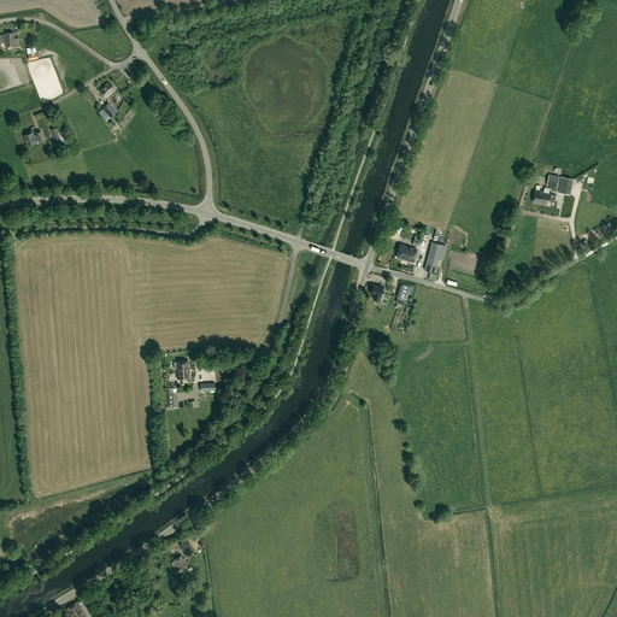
[(13,33),(5,34),(5,35),(1,35),(0,34),(0,42),(1,43),(1,42),(6,42),(6,47),(15,47),(13,33)]
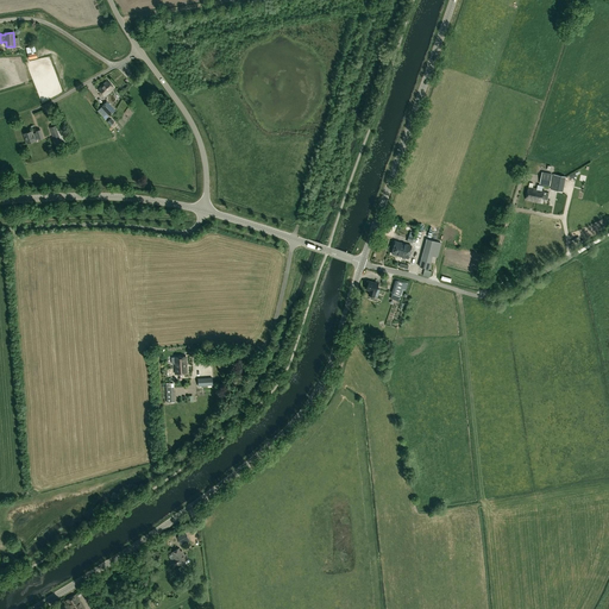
[(98,89),(105,96),(114,88),(107,81),(98,89)]
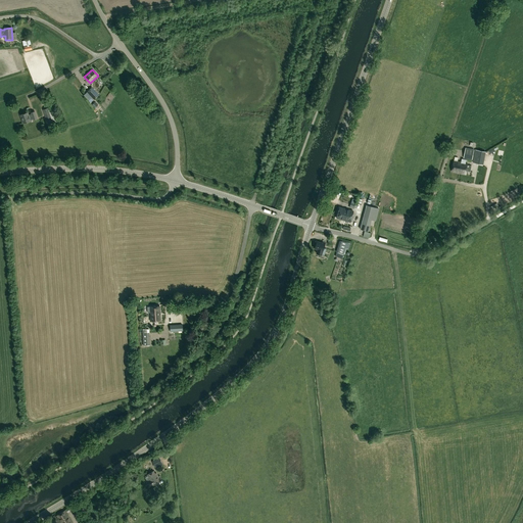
[(87,92),(94,100),(99,95),(91,88),(87,92)]
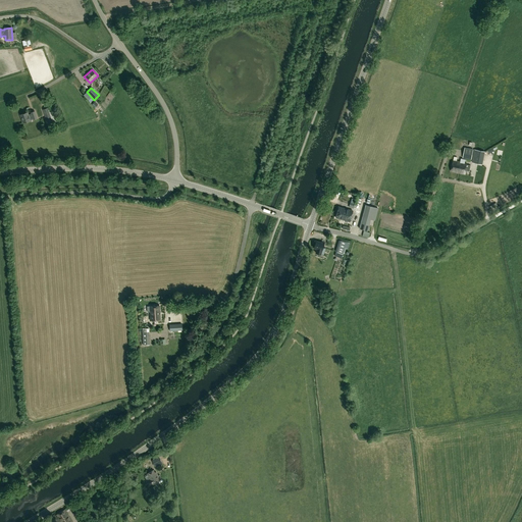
[(48,108),(42,110),(48,125),(54,123),(48,108)]
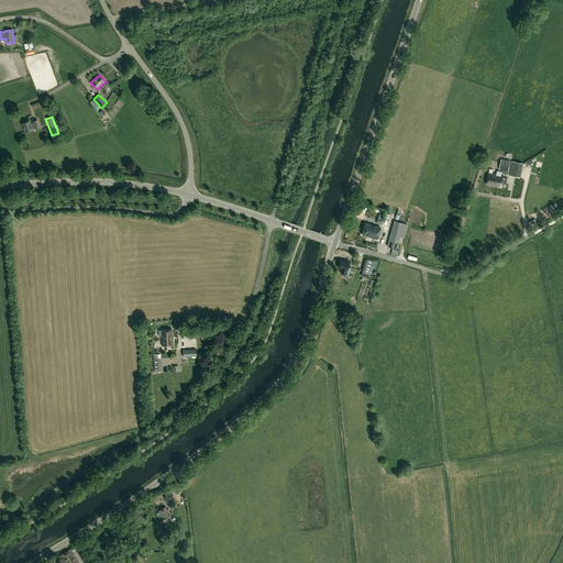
[(33,130),(32,129),(35,128),(35,129),(40,128),(37,120),(33,121),(33,122),(31,123),(30,121),(21,124),(24,133),(33,130)]
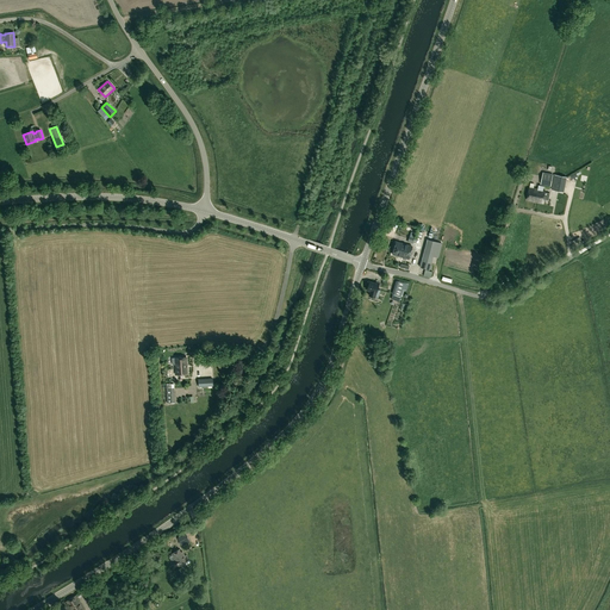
[(541,185),(551,186),(553,174),(543,173),(541,185)]
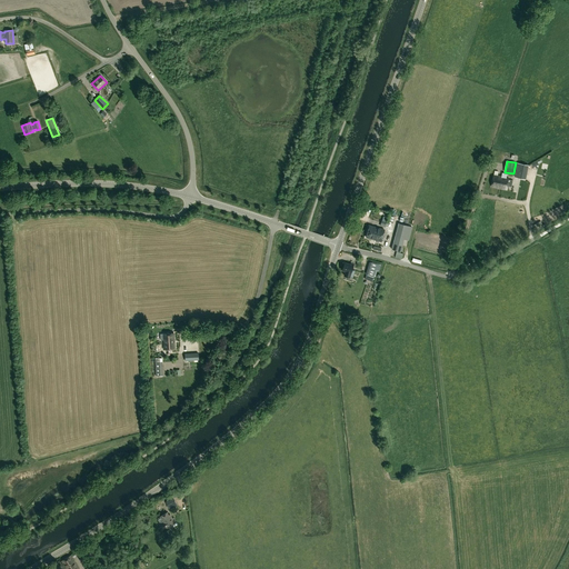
[(515,177),(521,178),(525,179),(528,165),(523,165),(518,163),(515,177)]
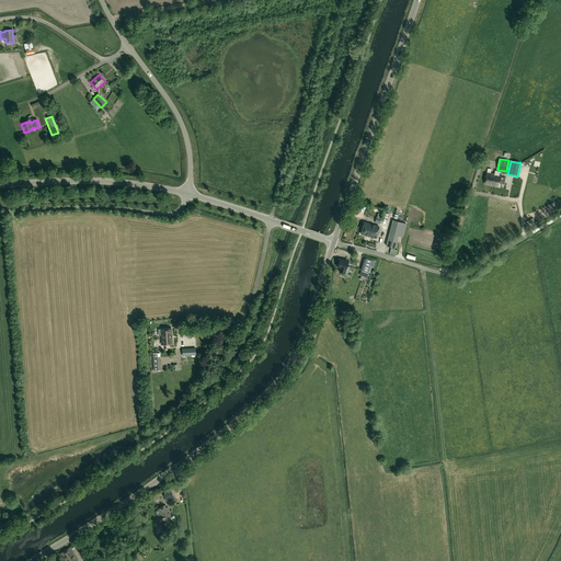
[(500,187),(502,175),(500,175),(500,171),(495,170),(494,174),(492,185),(500,187)]
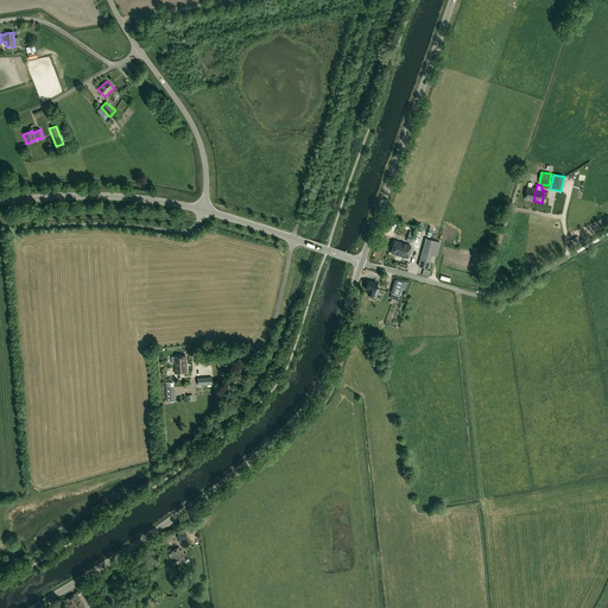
[(525,200),(533,201),(536,189),(527,188),(525,200)]
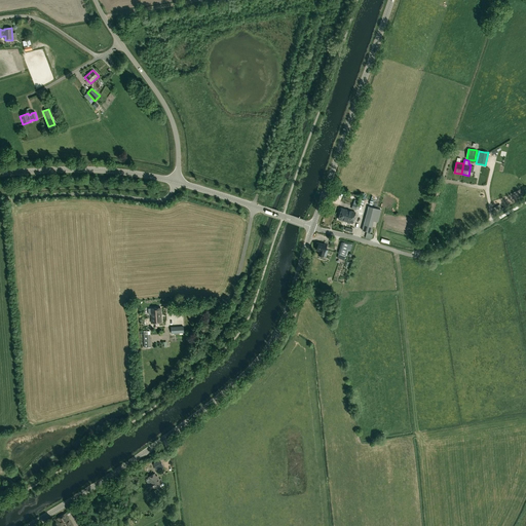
[(368,207),(362,230),(370,232),(373,221),(378,222),(381,210),(368,207)]
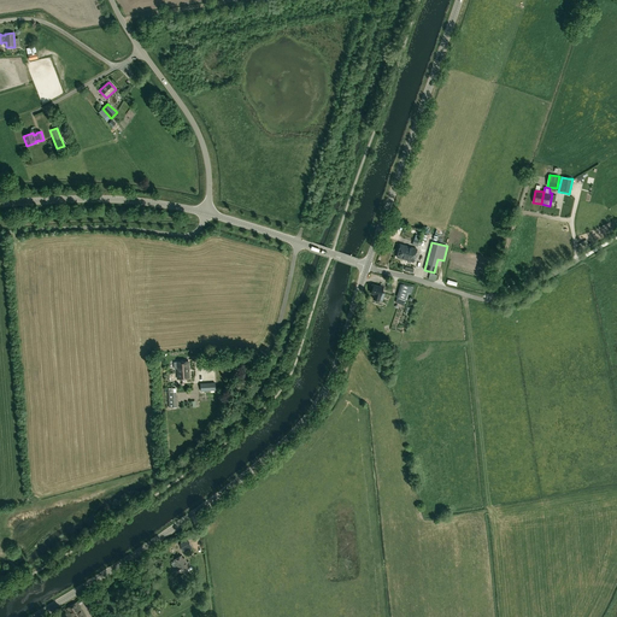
[(415,254),(417,250),(400,245),(398,252),(404,254),(405,251),(410,253),(410,252),(411,252),(411,253),(415,254)]
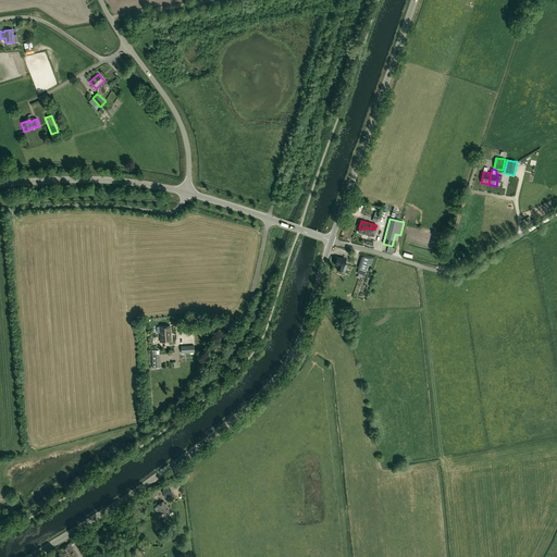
[(373,236),(374,230),(371,229),(371,227),(370,227),(370,229),(366,226),(364,230),(359,227),(358,233),(373,236)]
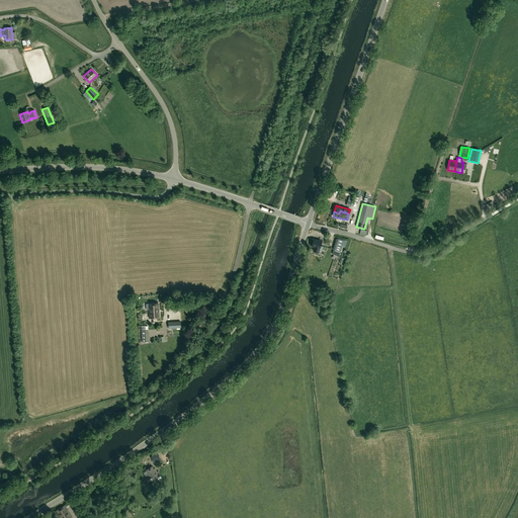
[(333,250),(340,252),(342,246),(345,247),(347,241),(337,238),(333,250)]
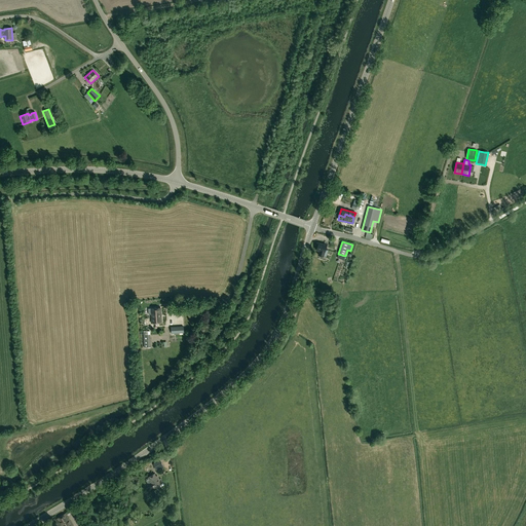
[(324,243),(324,245),(318,242),(315,250),(318,251),(317,255),(324,257),(324,256),(326,257),(328,250),(326,250),(328,243),(325,242),(324,243)]
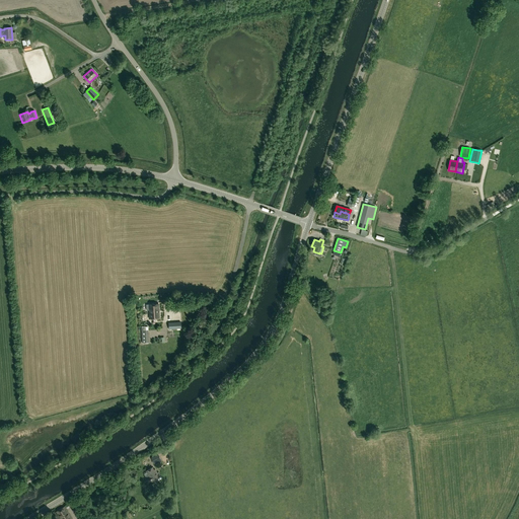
[(158,304),(146,305),(146,310),(148,310),(149,318),(159,318),(158,304)]
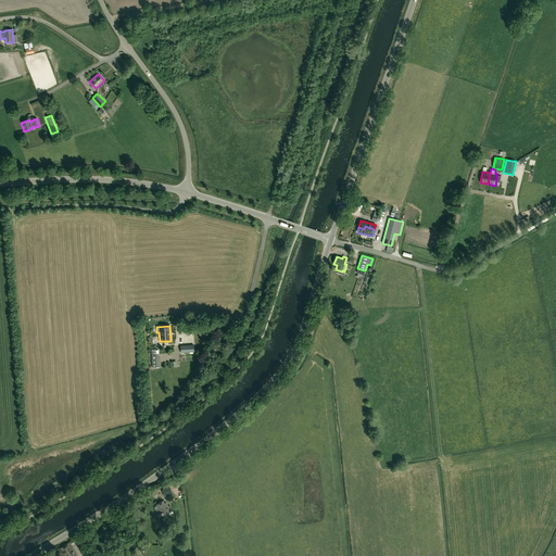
[(165,498),(174,494),(169,485),(161,490),(165,498)]
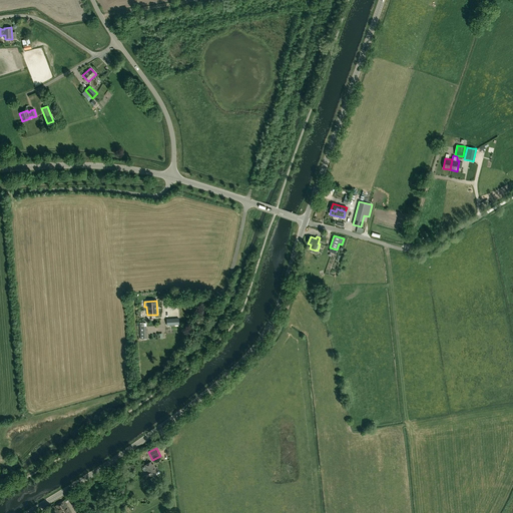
[(149,476),(155,473),(156,475),(159,473),(156,467),(155,467),(153,464),(152,464),(150,462),(144,465),(147,471),(144,473),(147,477),(149,476)]
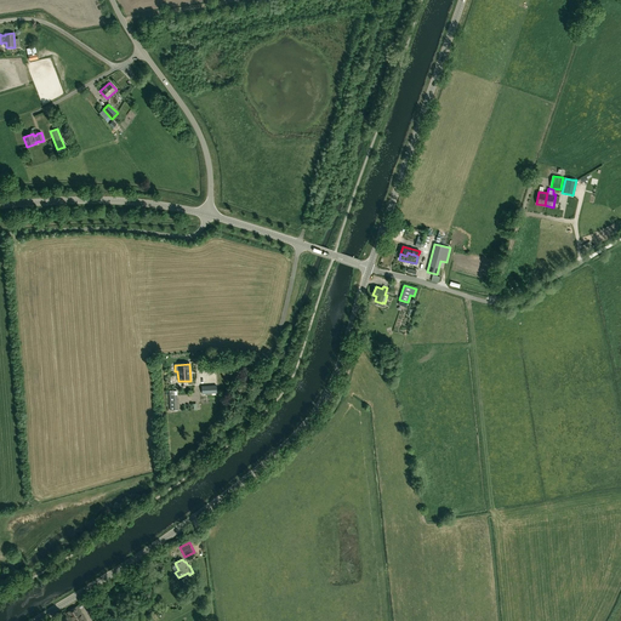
[(195,599),(194,598),(199,596),(197,592),(184,599),(186,603),(189,600),(191,602),(195,599)]
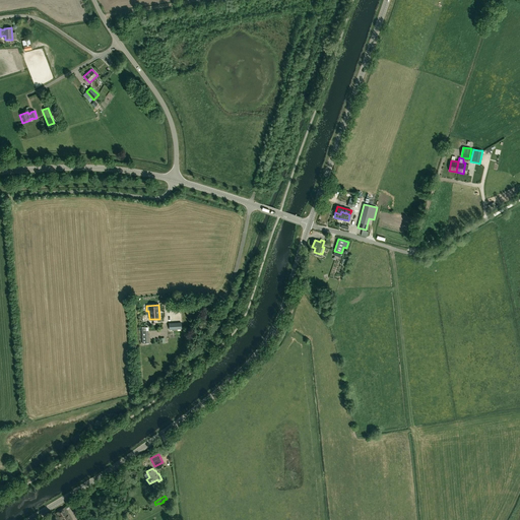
[(68,505),(77,519),(85,519),(74,502),(68,505)]
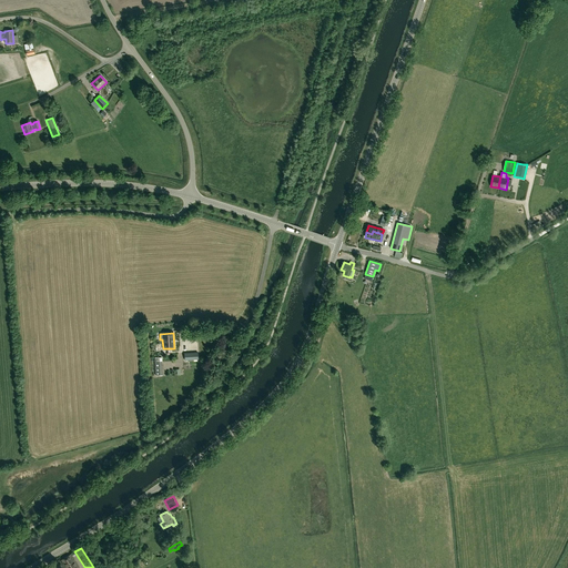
[(77,567),(79,567),(71,555),(61,560),(64,567),(77,567)]
